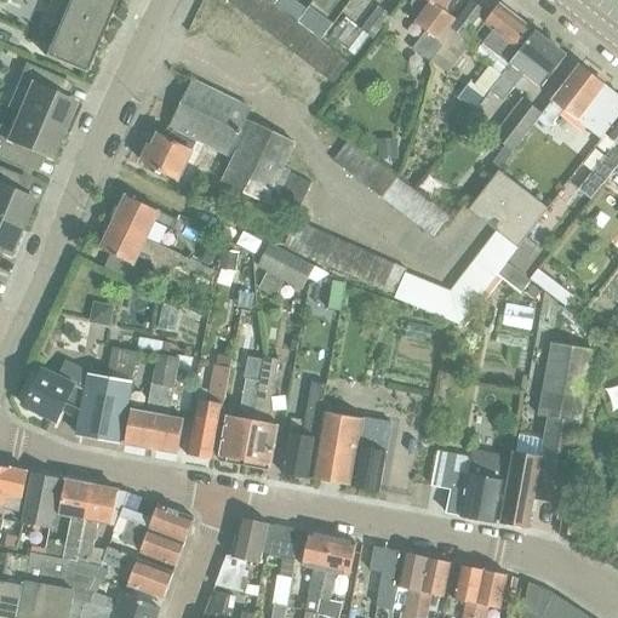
[(64,0),(43,53),(83,70),(112,0),(64,0)]
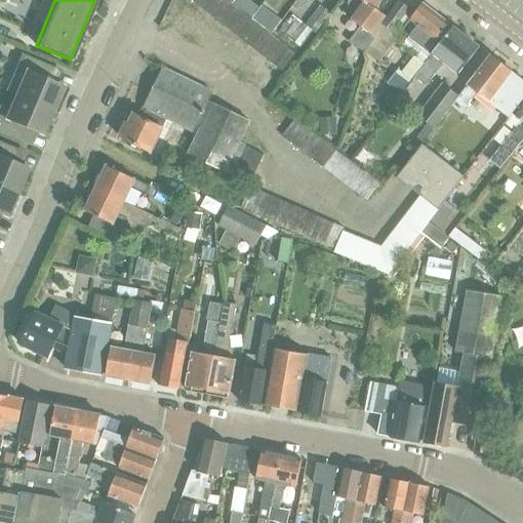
[(198,0),(194,6),(203,13),(213,0),(198,0)]
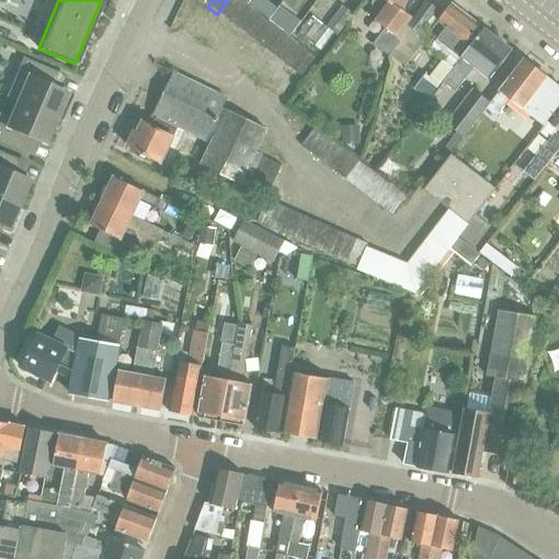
[(228,0),(217,14),(228,23),(243,1),(241,0),(228,0)]
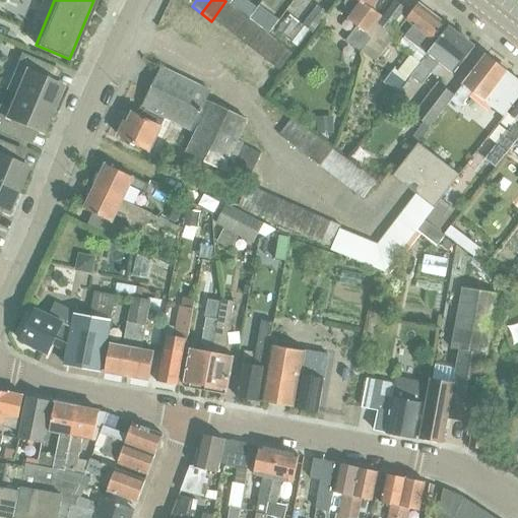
[(343,0),(342,2),(344,18),(355,25),(344,41),(360,52),(360,51),(370,38),(367,36),(373,27),(381,16),(370,8),(376,0),(343,0)]
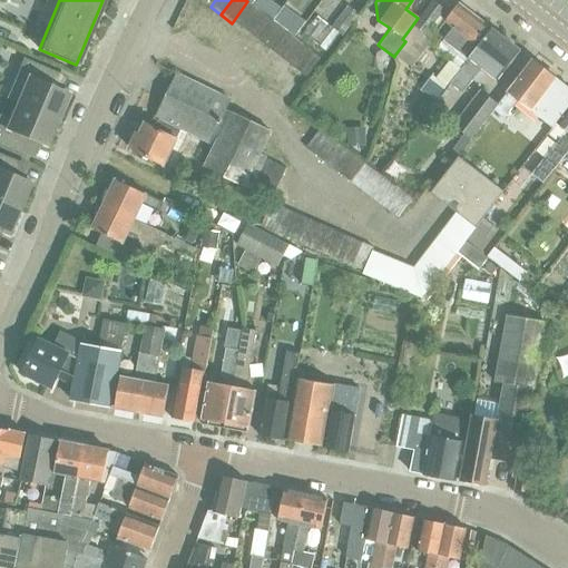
[(247,1),(232,23),(243,31),(258,10),(247,1)]
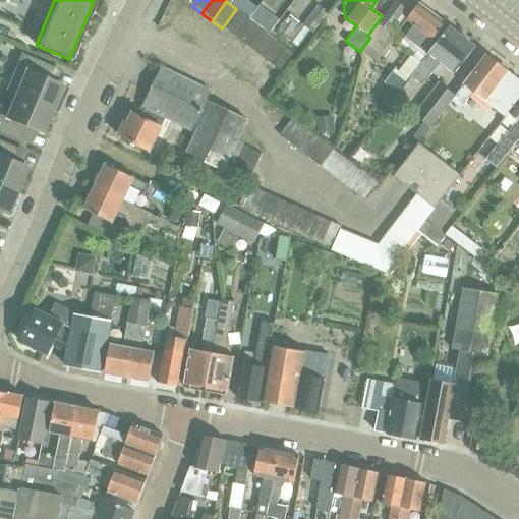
[(370,38),(360,51),(370,58),(375,61),(392,38),(388,35),(386,33),(404,8),(393,1),(373,27),(367,36),(370,38)]
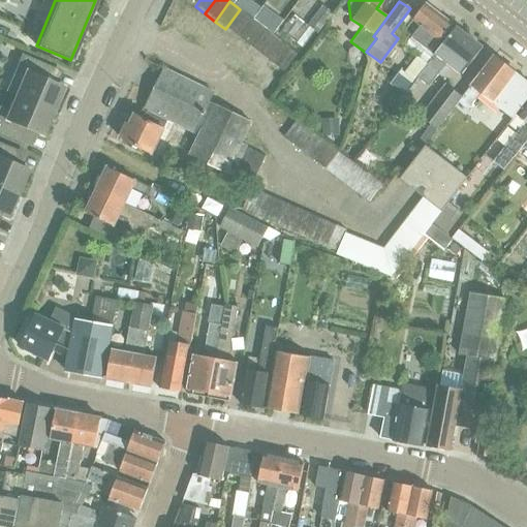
[(409,37),(429,52),(451,24),(424,2),(410,20),(419,25),(409,37)]
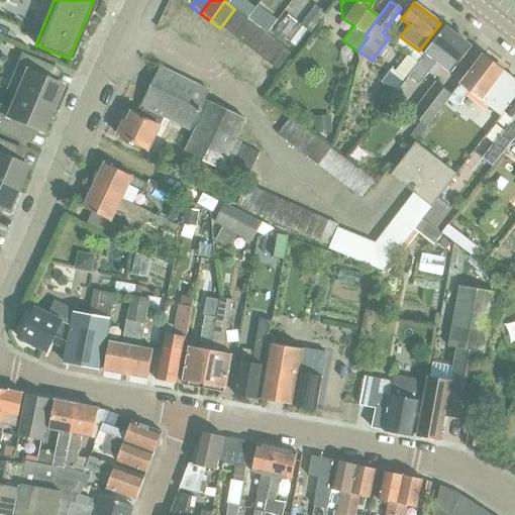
[(325,12),(315,4),(300,23),(310,31),(325,12)]
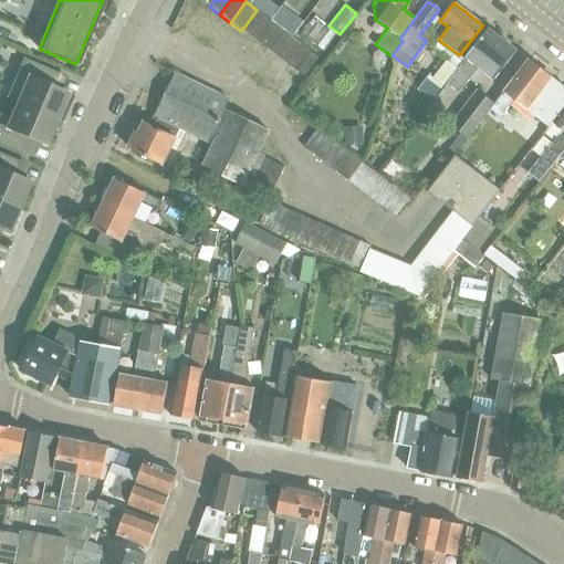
[(257,10),(241,31),(251,39),(268,18),(257,10)]
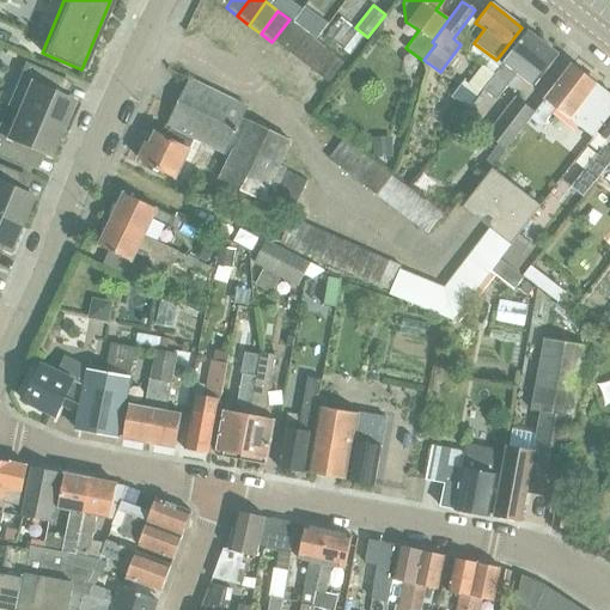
[(290,19),(272,42),(284,50),(300,28),(290,19)]
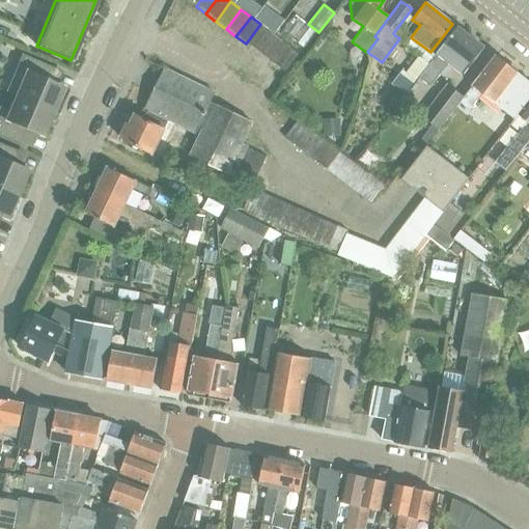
[(260,24),(246,44),(255,51),(271,31),(260,24)]
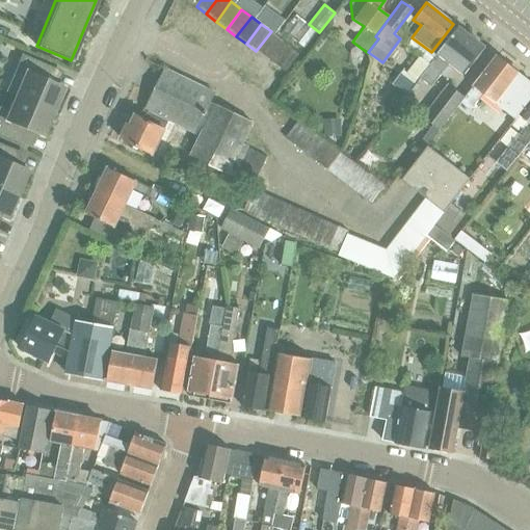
[(470,64),(483,47),(457,26),(419,77),(430,85),(448,63),(461,75),(470,64)]
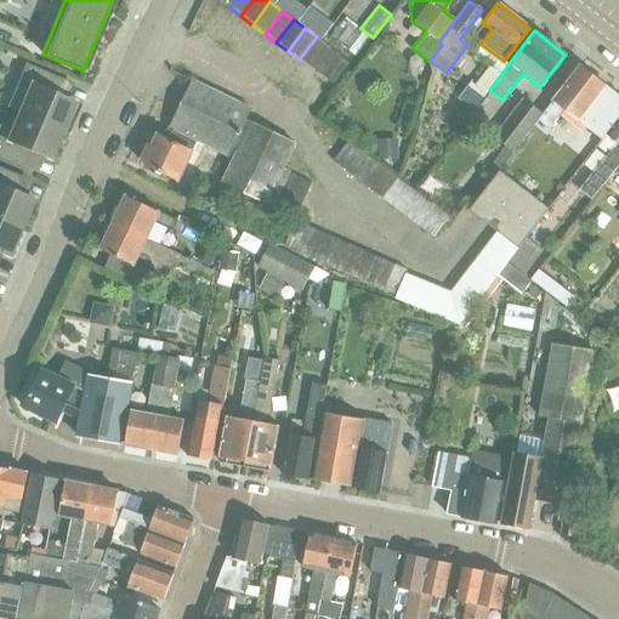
[(317,37),(299,60),(311,69),(328,46),(317,37)]
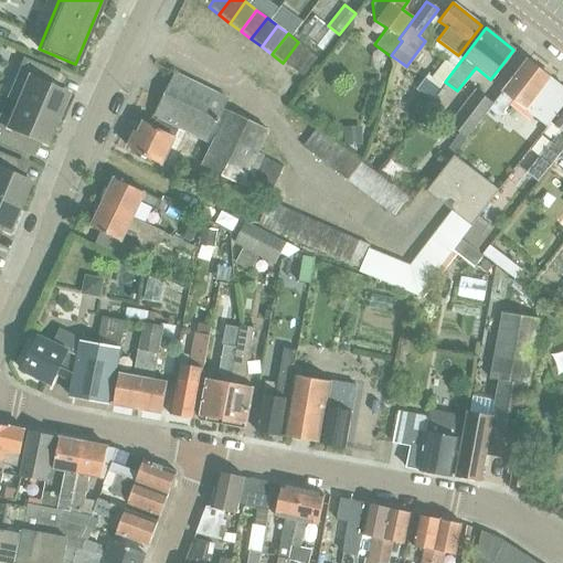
[(298,42),(283,63),(293,71),(309,50),(298,42)]
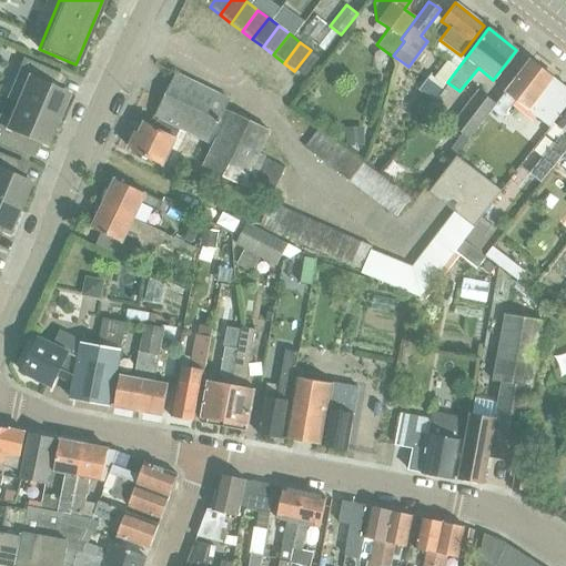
[(311,50),(294,71),(305,79),(322,58),(311,50)]
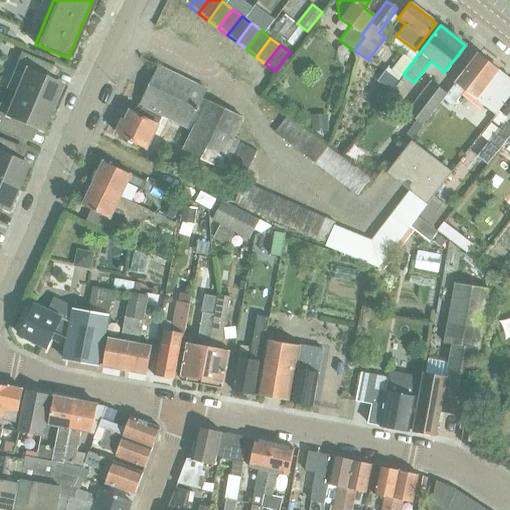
[(21,78),(15,92),(48,106),(58,82),(47,77),(52,65),(19,51),(10,73),(21,78)]
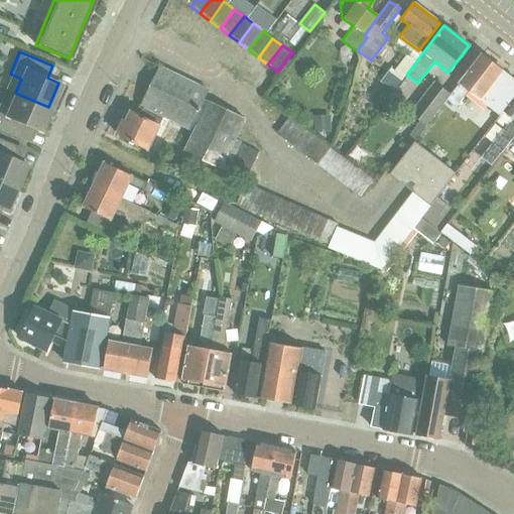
[(390,67),(380,80),(393,90),(416,60),(406,53),(406,54),(394,70),(390,67)]
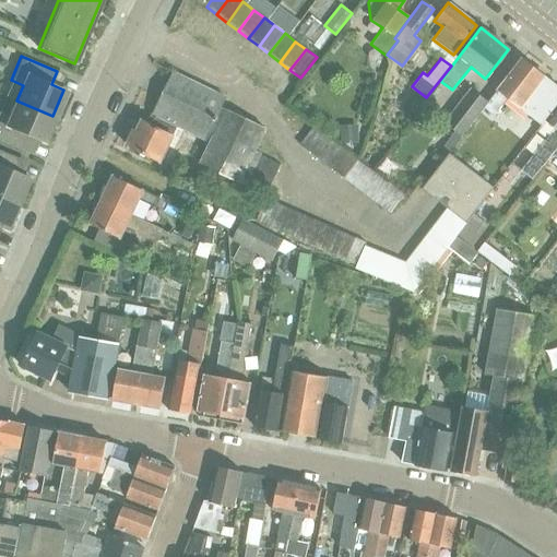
[(486,102),(483,106),(493,114),(505,97),(514,105),(541,125),(556,103),(556,87),(538,74),(520,59),(486,102)]
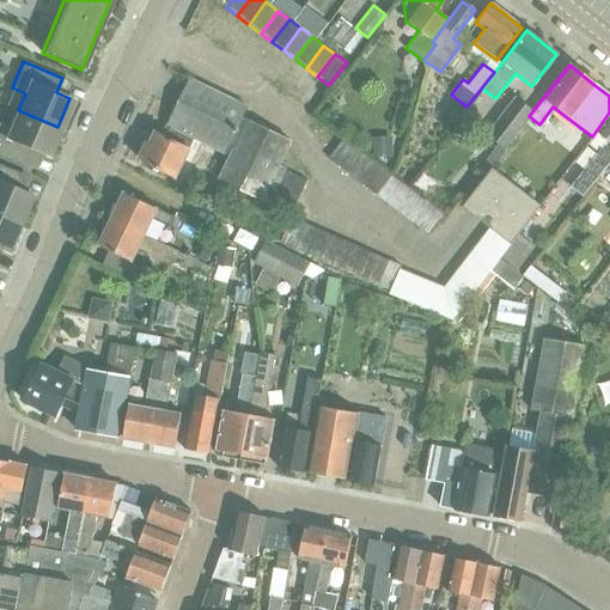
[(188,78),(165,124),(194,138),(229,156),(220,171),(218,178),(261,199),(279,164),(291,140),(242,116),(246,105),(188,78)]
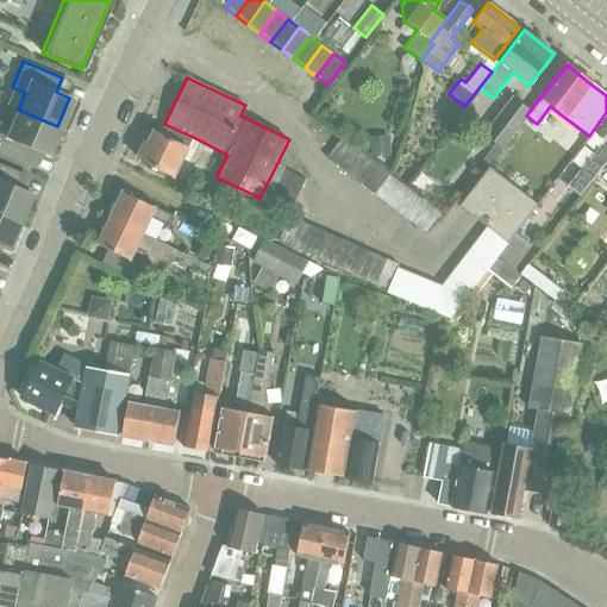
[(501,150),(526,116),(530,111),(511,98),(482,136),(501,150)]
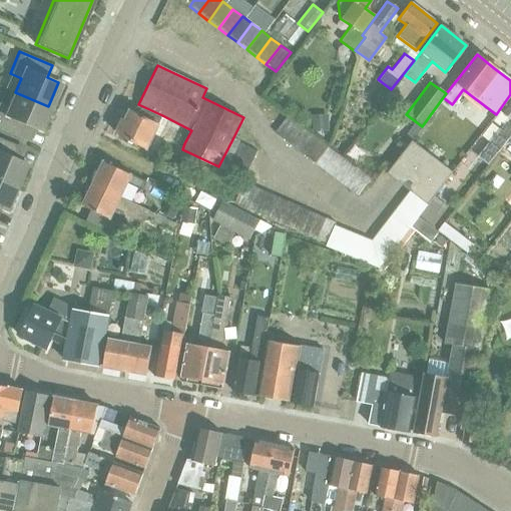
[(48,106),(15,92),(9,106),(0,102),(0,128),(22,138),(27,126),(38,130),(48,106)]
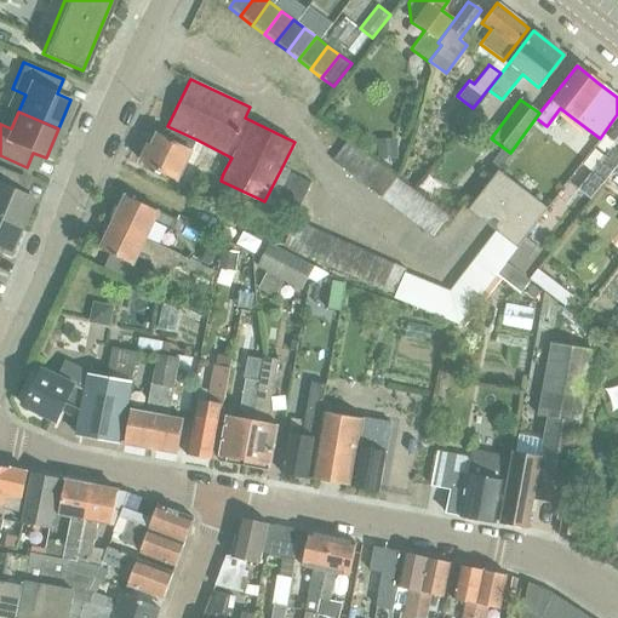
[(589,173),(578,189),(590,199),(610,173),(616,166),(617,162),(617,114),(600,138),(594,146),(605,154),(589,173)]
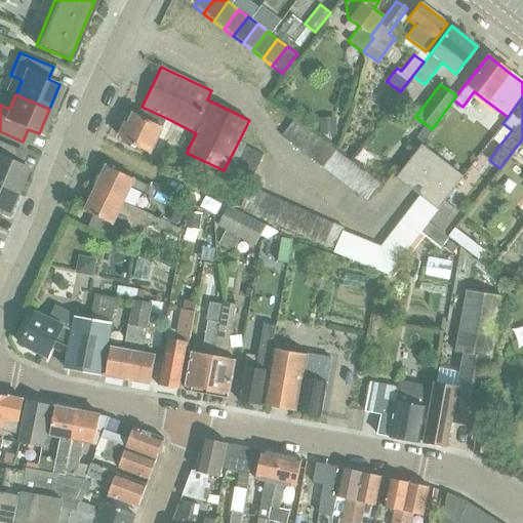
[(275,104),(268,113),(287,128),(294,118),(275,104)]
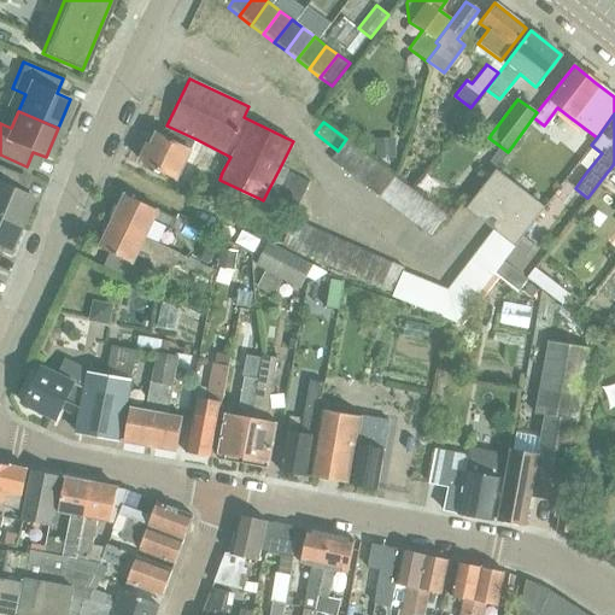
[(147,144),(140,158),(142,159),(141,162),(163,173),(176,179),(179,173),(191,148),(195,139),(167,126),(163,135),(156,133),(150,145),(147,144)]
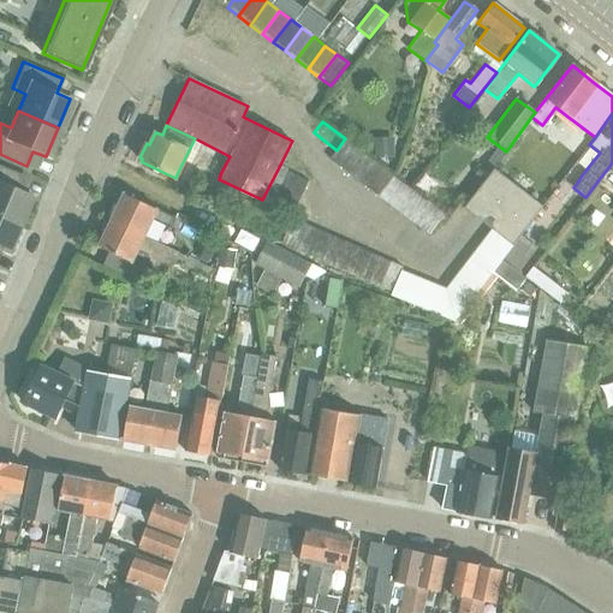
[(337,150),(328,161),(339,171),(357,148),(345,138),(337,150)]
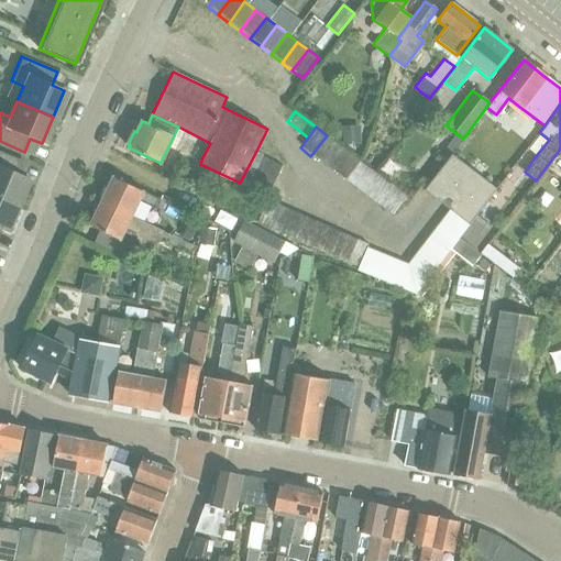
[(327,135),(310,156),(321,164),(337,143),(327,135)]
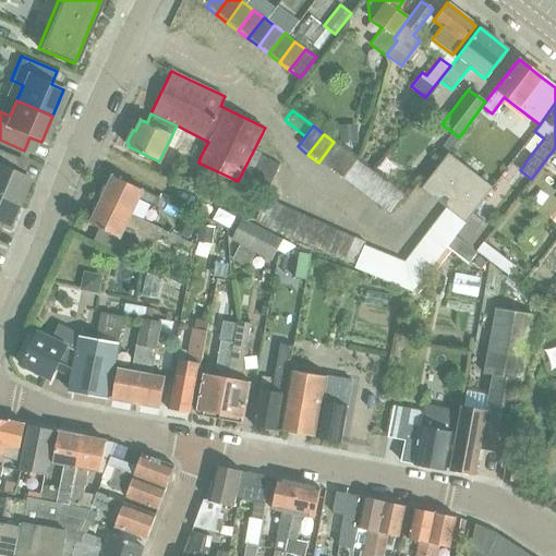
[(334,142),(318,162),(328,170),(345,149),(334,142)]
